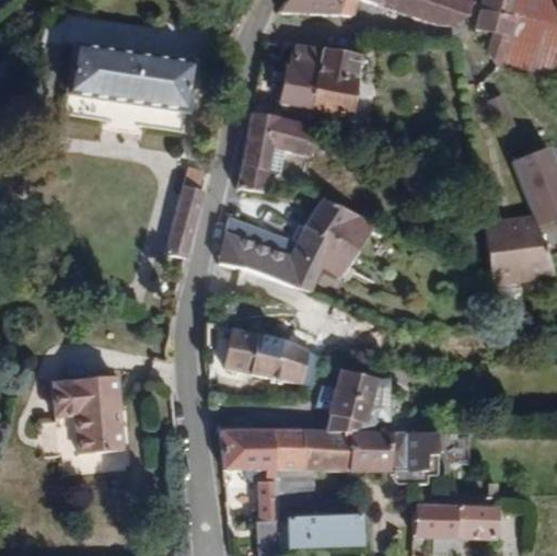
[(286,0),(279,11),(339,13),(343,0),(286,0)]
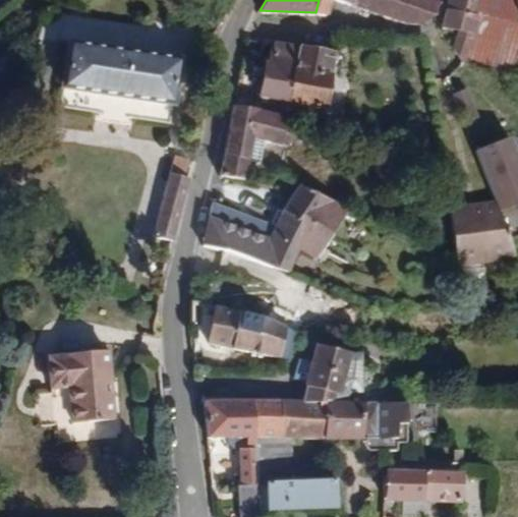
[(327,12),(331,0),(319,0),(315,12),(327,12)]
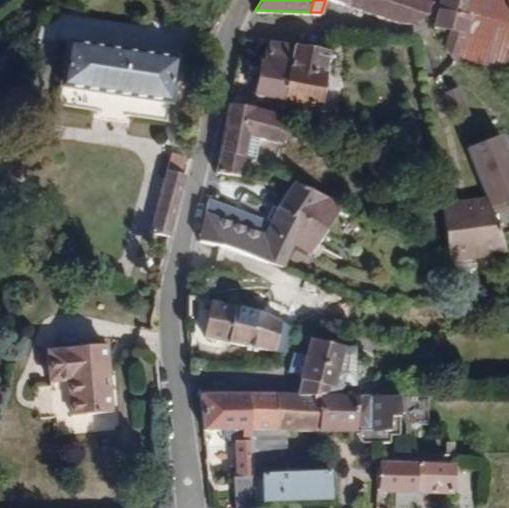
[(429,12),(431,0),(347,0),(346,3),(402,22),(410,22),(429,12)]
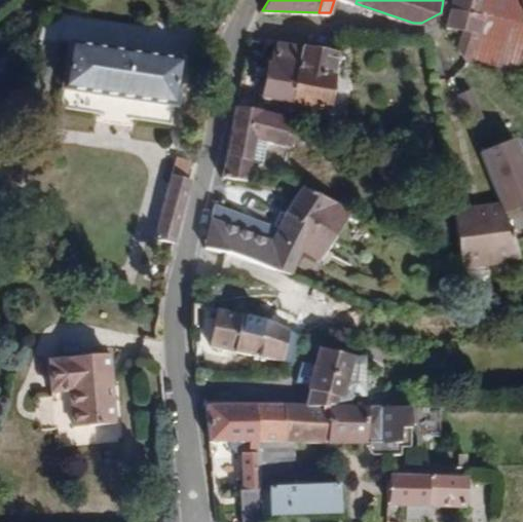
[(481,32),(487,0),(451,0),(446,26),(481,32)]
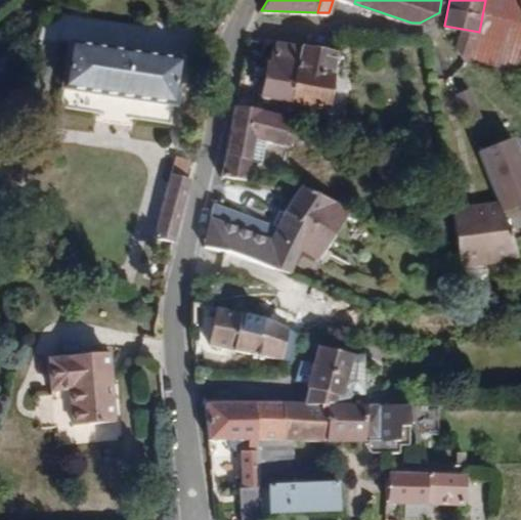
[(174,102),(180,57),(70,41),(62,84),(174,102)]
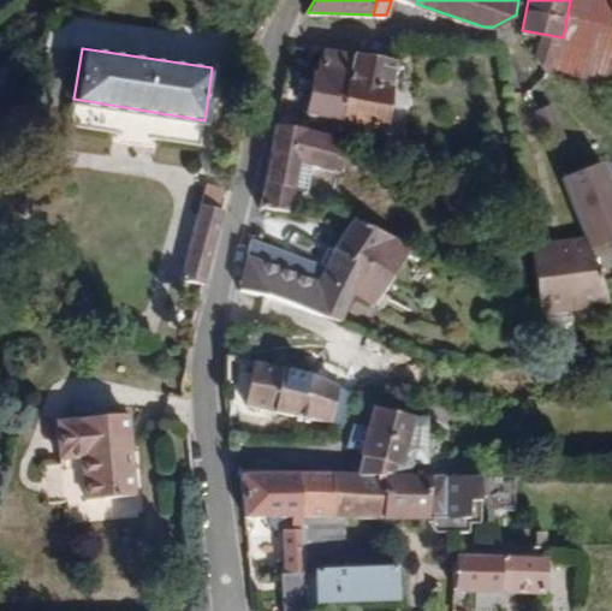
[(339,136),(342,119),(355,54),(325,49),(310,107),(281,102),(278,122),(307,129),(310,112),(320,113),(315,130),(339,136)]
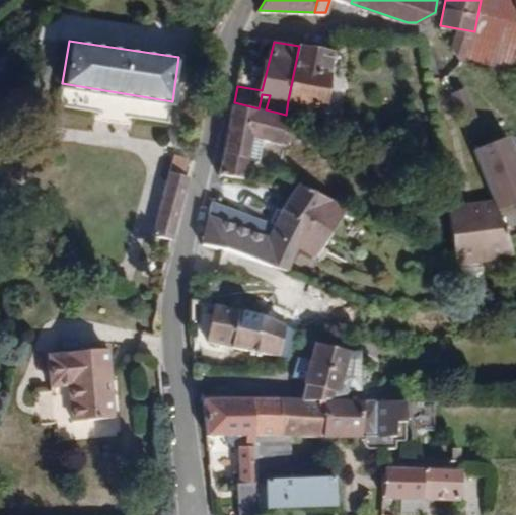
[(326,106),(333,51),(299,46),(288,100),(326,106)]
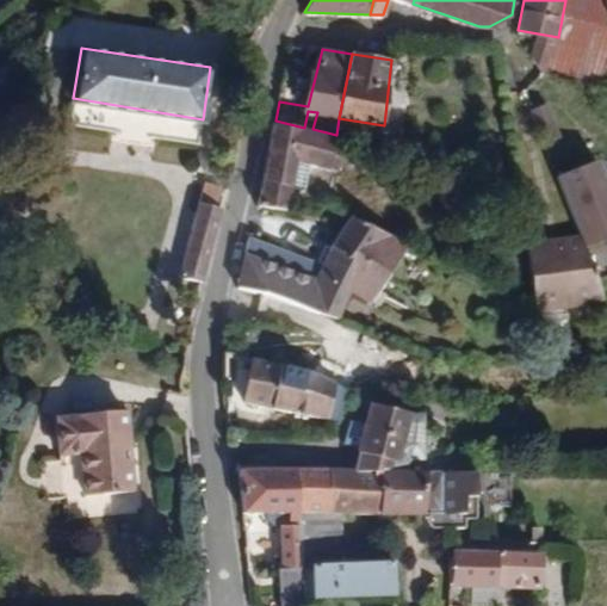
[(545,143),(562,136),(546,100),(531,107),(545,143)]
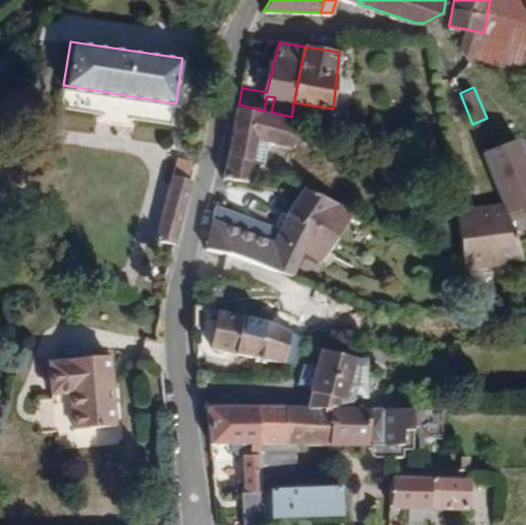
[(310,149),(312,136),(288,132),(291,117),(271,112),(264,111),(239,104),(225,175),(251,180),(254,160),(258,140),(269,142),(310,149)]
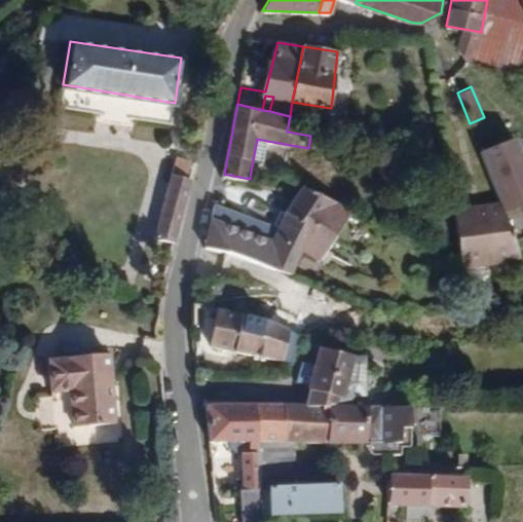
[(522,137),(489,151),(514,210),(522,206),(522,137)]
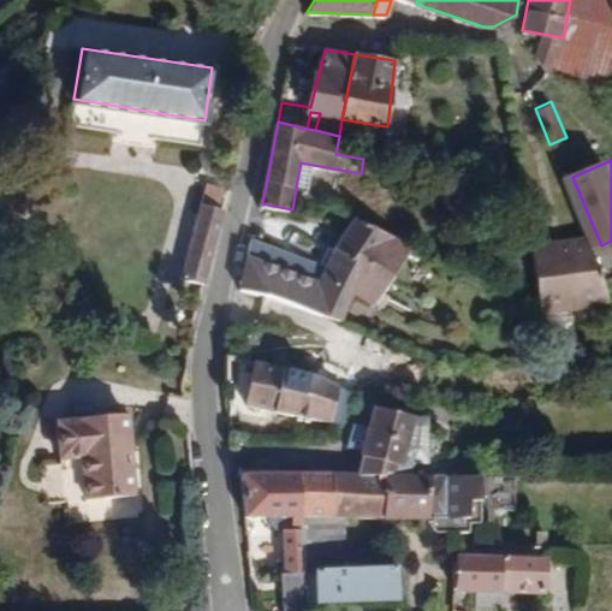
[(309,189),(313,165),(301,162),(296,187),(309,189)]
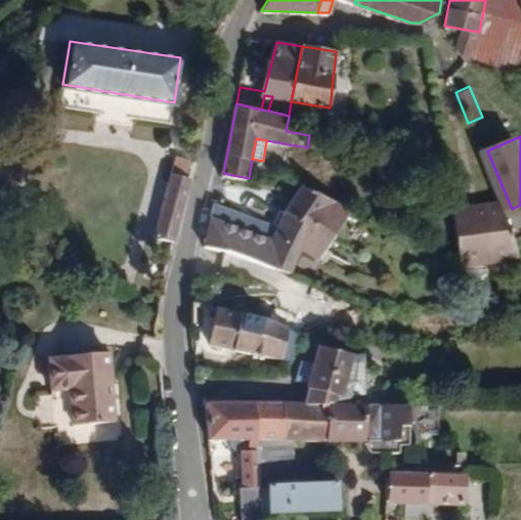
[(155,233),(176,239),(191,179),(171,173),(155,233)]
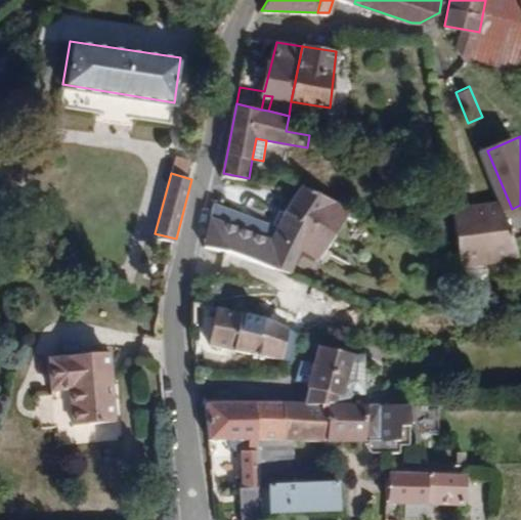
[(318,259),(349,211),(302,183),(300,187),(277,224),(218,202),(212,218),(206,243),(292,271),(302,249),(318,259)]
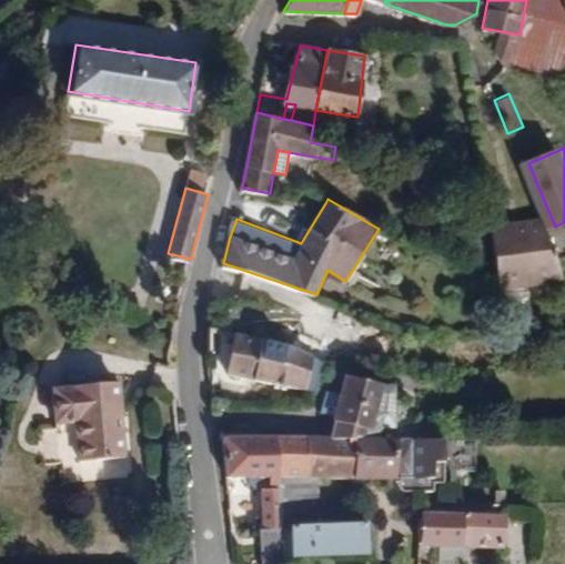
[(498,285),(564,279),(564,275),(544,224),(512,230),(511,224),(491,227),(498,285)]
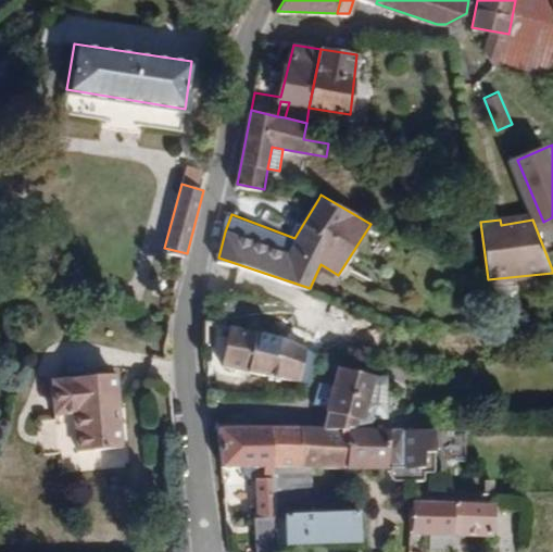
[(216,323),(206,320),(205,346),(217,345),(216,323)]
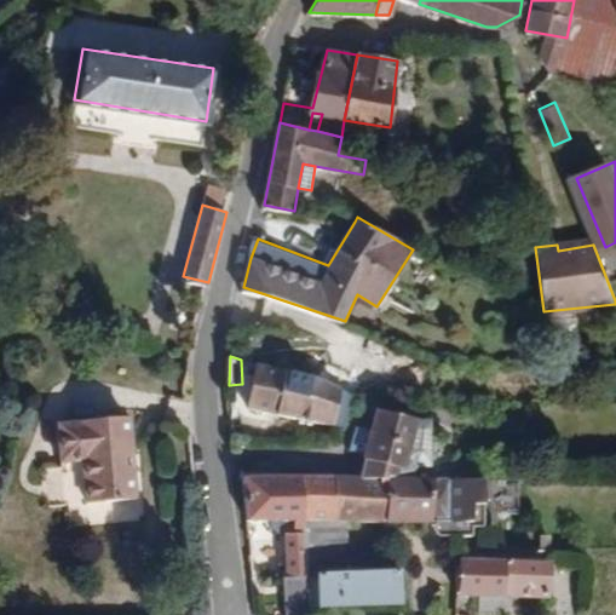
[(333,423),(340,385),(289,368),(258,362),(249,404),(333,423)]
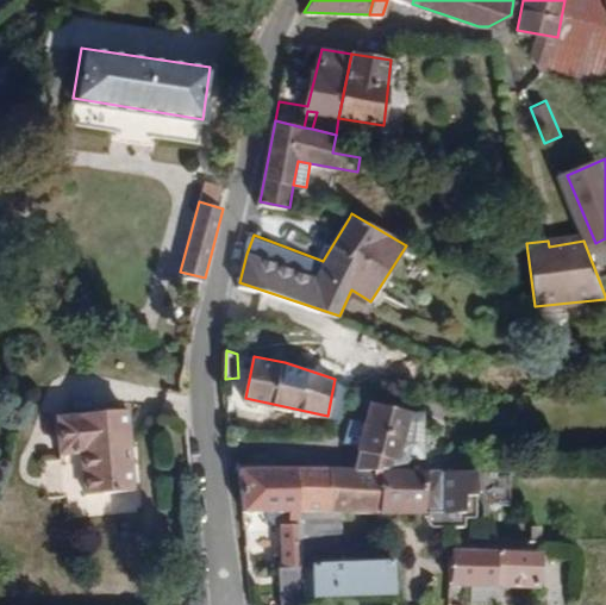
[(339,418),(345,382),(335,379),(328,416),(339,418)]
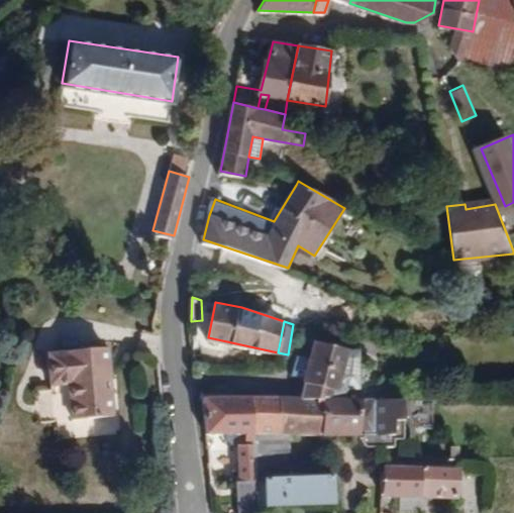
[(290,432),(323,432),(323,396),(344,396),(346,389),(344,382),(340,381),(347,348),(315,340),(302,396),(281,394),(281,432),(290,432)]
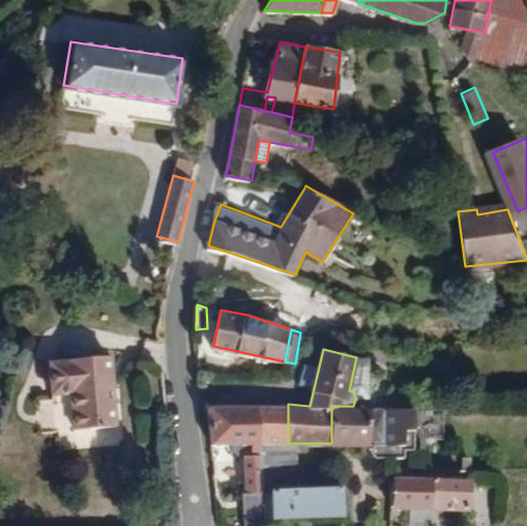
[(118,424),(112,354),(71,358),(71,360),(52,361),(55,391),(74,390),(78,428),(118,424)]
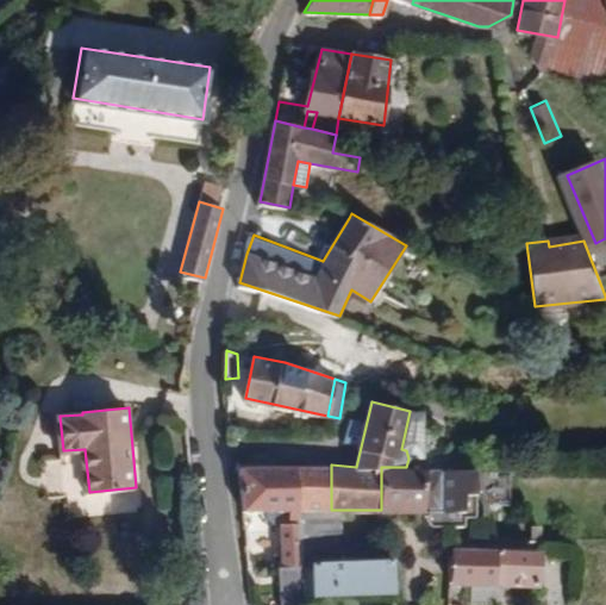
[(239,461),(244,509),(291,510),(298,465),(283,465),(268,466),(268,460),(239,461)]
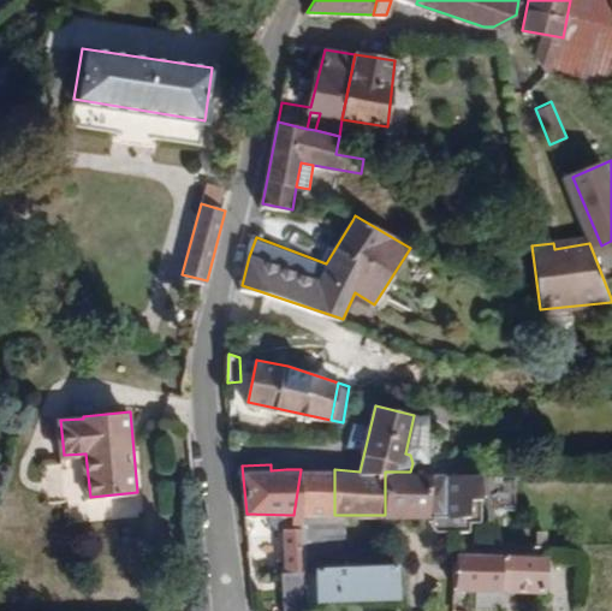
[(308,569),(349,567),(345,515),(334,515),(334,469),(301,469),(293,515),(301,515),(302,522),(303,529),(308,569)]
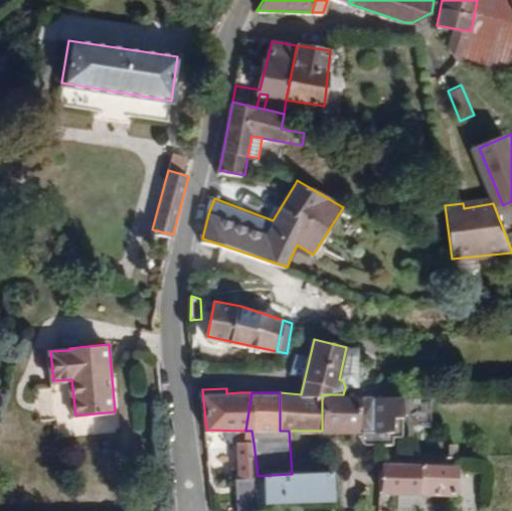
[(322,431),(359,432),(359,395),(343,394),(322,394),(322,431)]
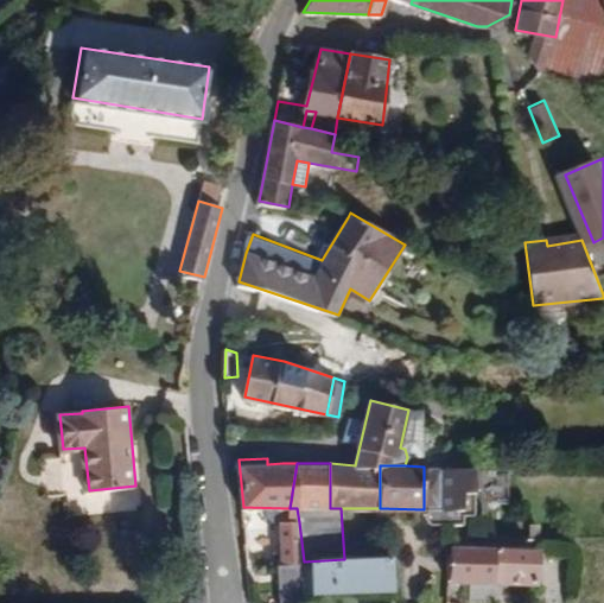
[(490,465),(443,468),(443,509),(477,507),(477,492),(490,489),(490,465)]
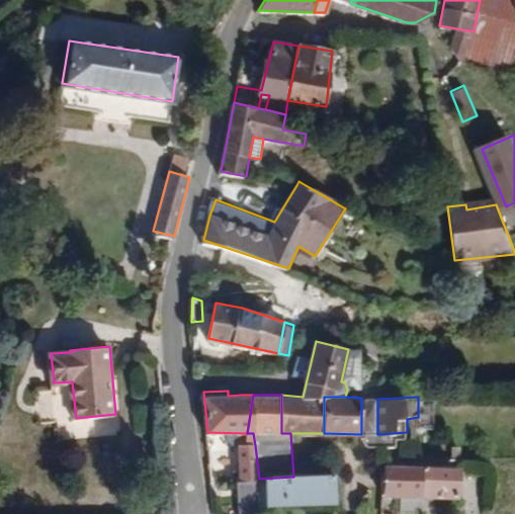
[(377,434),(377,399),(361,398),(361,434),(377,434)]
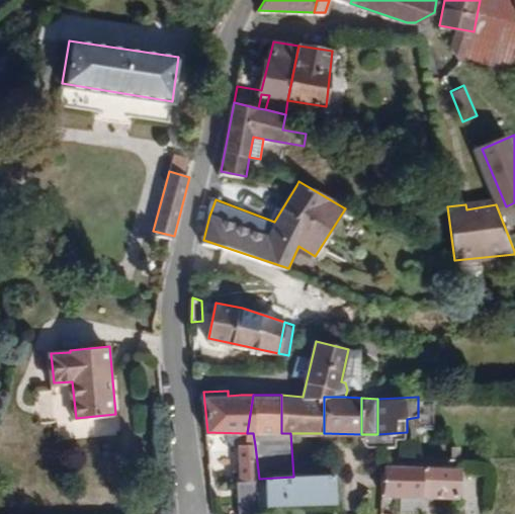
[(241,513),(262,513),(261,504),(259,479),(255,445),(241,446),(244,480),(238,480),(241,513)]
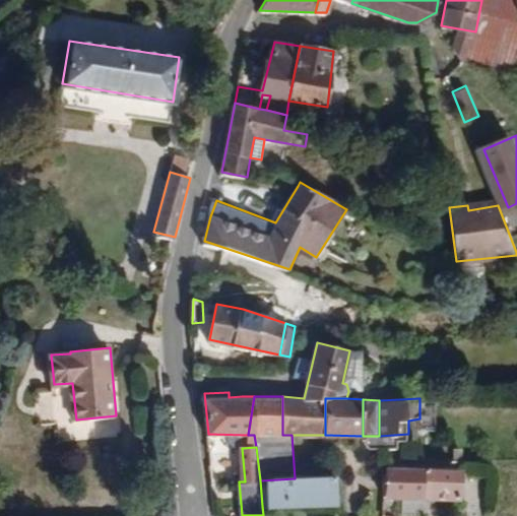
[(447,467),(447,456),(386,458),(385,497),(461,497),(462,468),(447,467)]
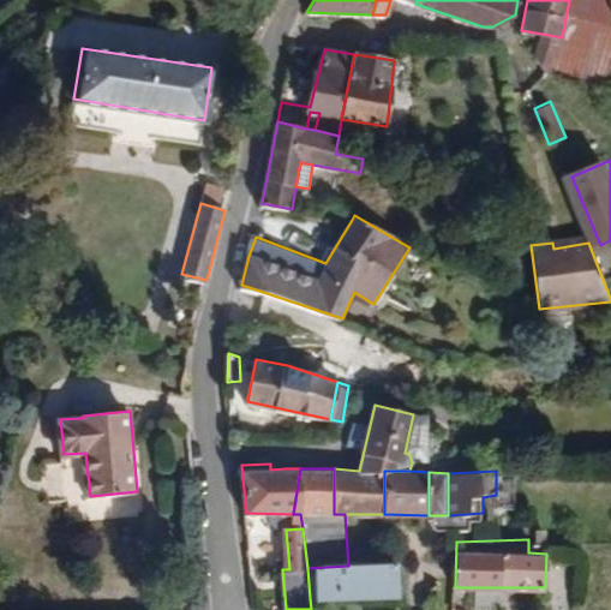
[(310,598),(397,594),(399,594),(395,563),(348,566),(307,568),(310,598)]
